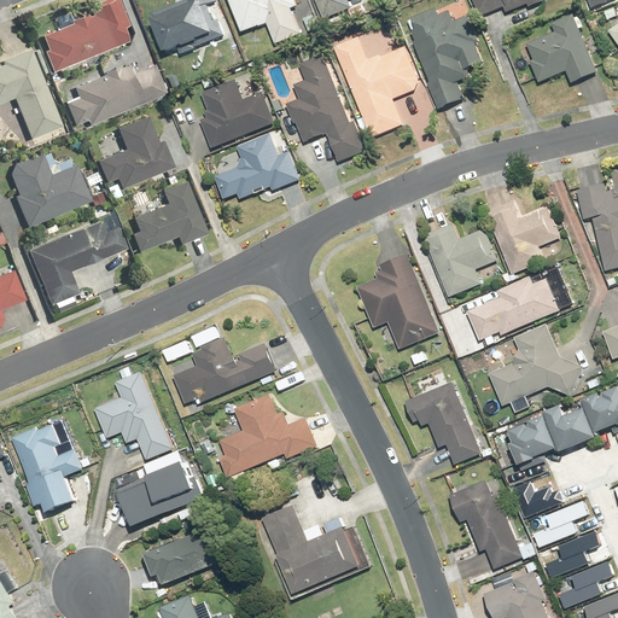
[(45,46),(41,47),(50,69),(127,39),(122,23),(127,22),(118,0),(91,0),(87,1),(91,11),(87,13),(85,9),(68,15),(69,19),(39,31),(45,46)]
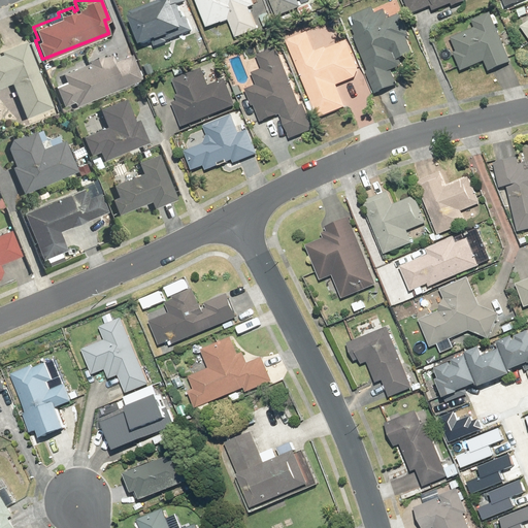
[(152,0),(129,8),(141,39),(187,23),(177,0),(152,0)]
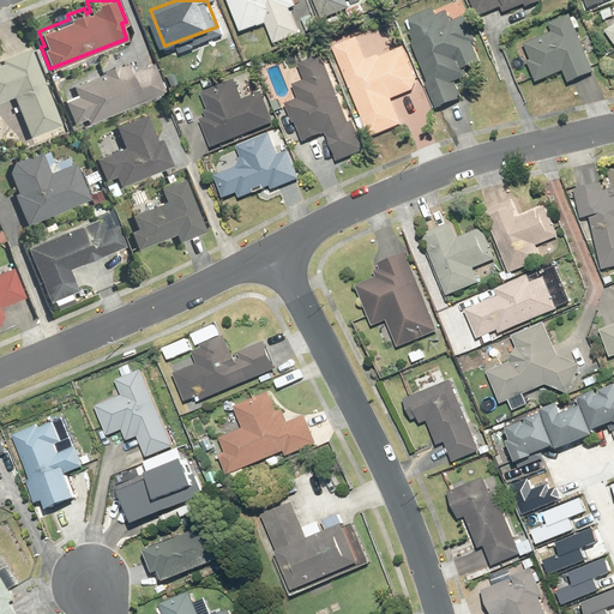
[(230,0),(242,29),(265,19),(275,41),(300,30),(290,5),(296,2),(295,0),(230,0)]
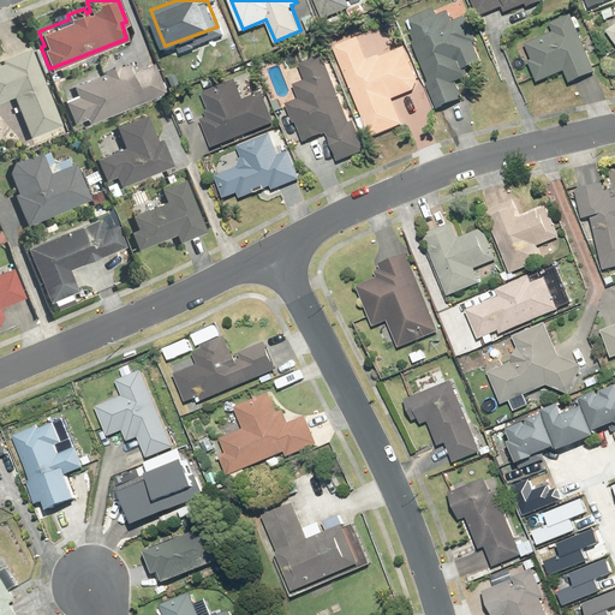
[(316,0),(322,16),(351,5),(347,0),(316,0)]
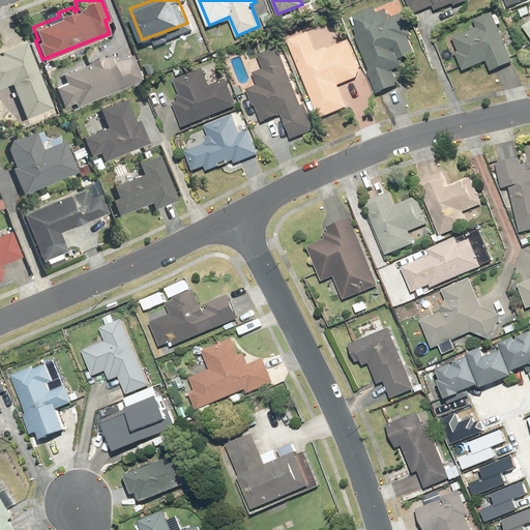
[(407,0),(412,11),(433,3),(435,7),(452,1),(454,3),(463,0),(407,0)]
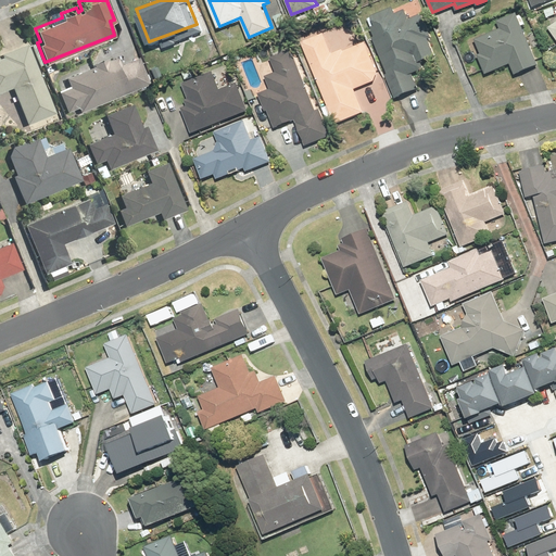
[(368,25),(396,97),(419,87),(413,71),(426,66),(422,60),(437,54),(430,36),(432,36),(422,11),(408,16),(405,8),(396,11),(393,5),(373,14),(376,23),(368,25)]
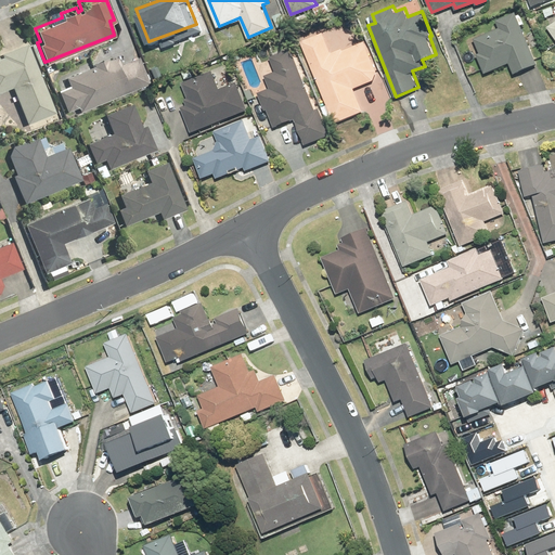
[(515,10),(495,20),(500,27),(475,38),(481,51),(476,53),(485,72),(511,60),(516,72),(539,61),(515,10)]
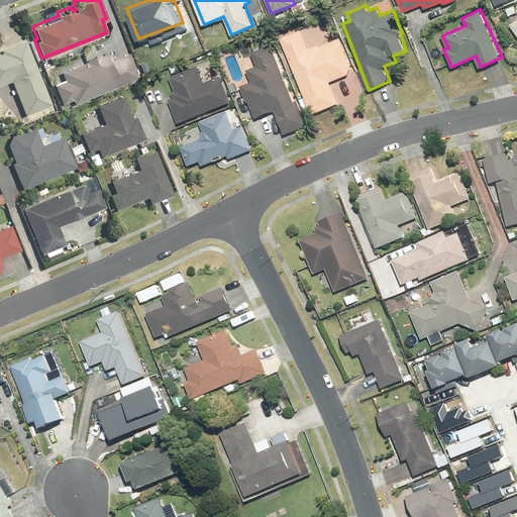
[(301,27),(280,36),(313,111),(338,102),(329,81),(348,73),(351,65),(339,37),(320,45),(319,42),(309,46),(301,27)]
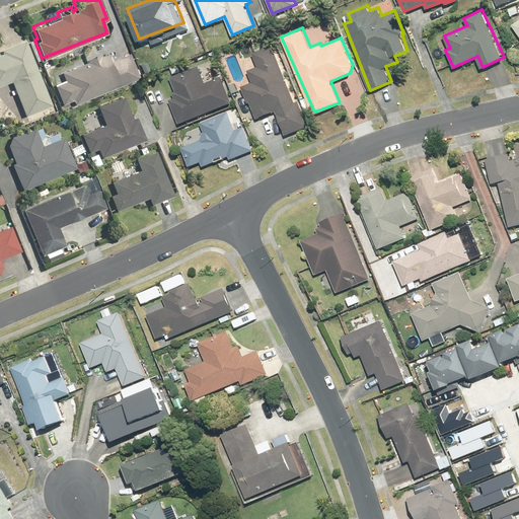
[(51,103),(24,38),(0,47),(0,83),(10,79),(23,114),(51,103)]
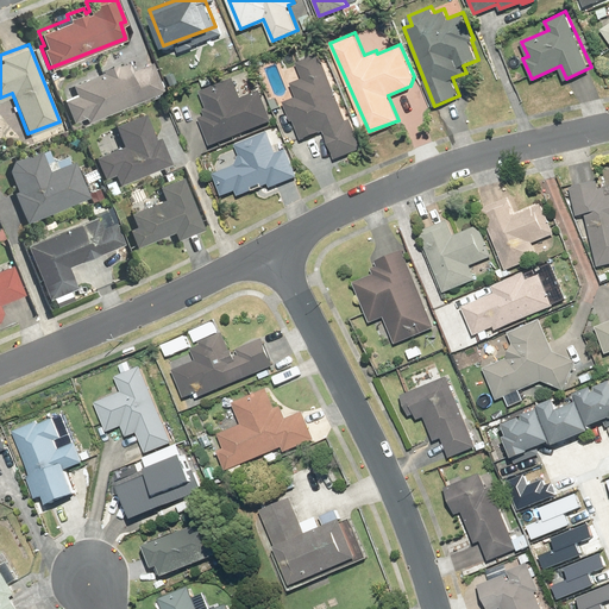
[(320,51),(296,60),(302,76),(292,81),(296,94),(283,100),(290,119),(294,118),(301,138),(324,130),(334,157),(362,146),(351,117),(345,119),(320,51)]
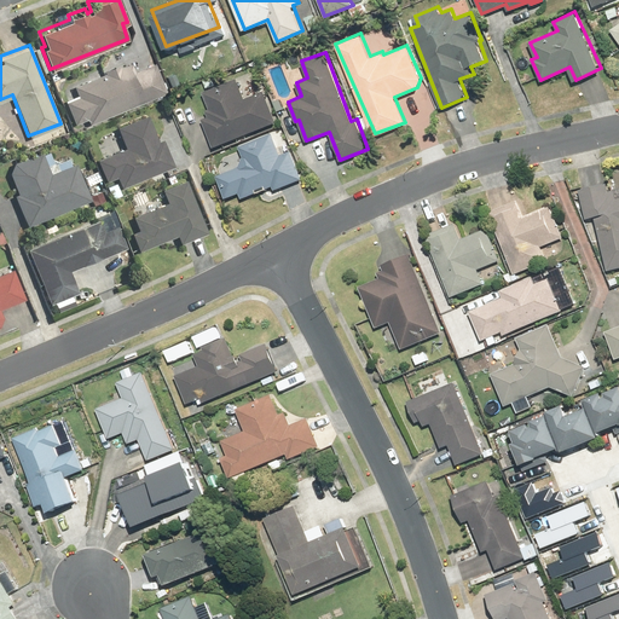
[(128,62),(71,84),(75,93),(63,98),(71,121),(84,116),(86,122),(166,92),(152,59),(131,68),(128,62)]
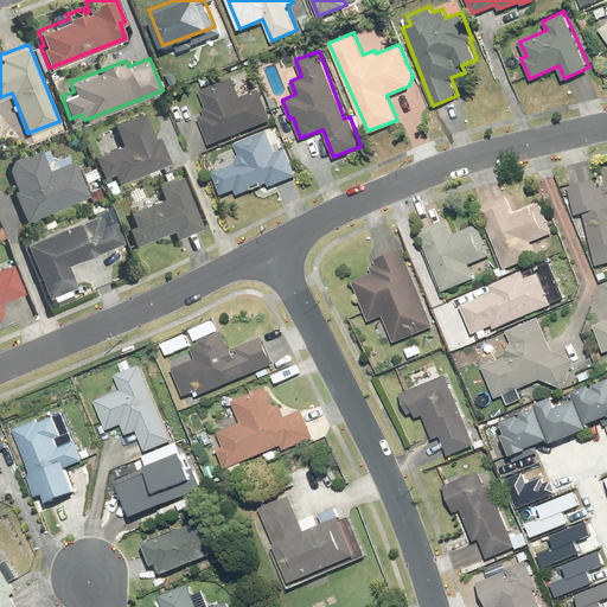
[(204,114),(199,116),(210,144),(272,119),(260,88),(241,96),(232,75),(197,88),(204,106),(202,107),(204,114)]
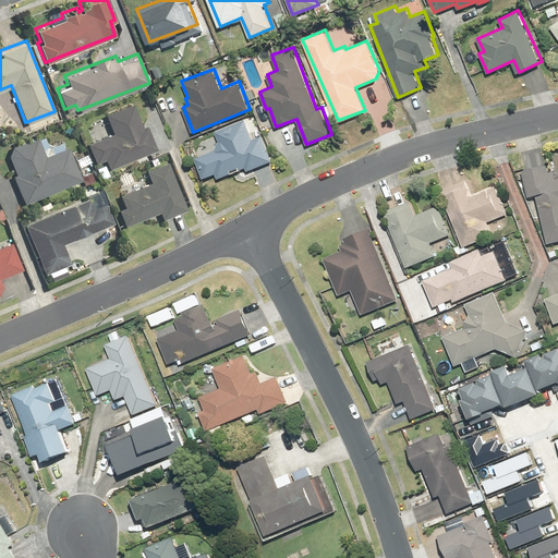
[(101,156),(105,166),(154,147),(145,123),(141,124),(132,100),(102,112),(110,131),(84,141),(92,160),(101,156)]
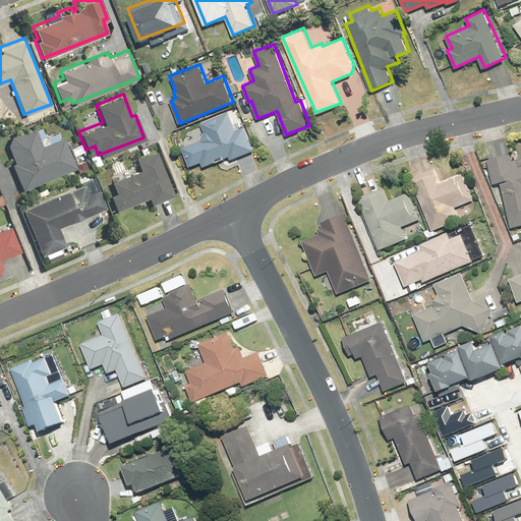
[(201,139),(183,148),(190,165),(201,161),(204,166),(232,155),(234,158),(254,150),(244,125),(236,129),(229,111),(201,122),(205,130),(201,139)]
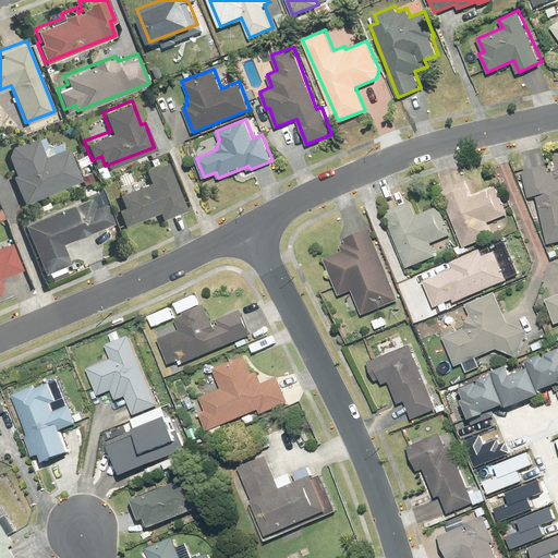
[(13,172),(10,173),(21,201),(79,178),(67,145),(44,154),(35,134),(9,144),(5,154),(13,172)]
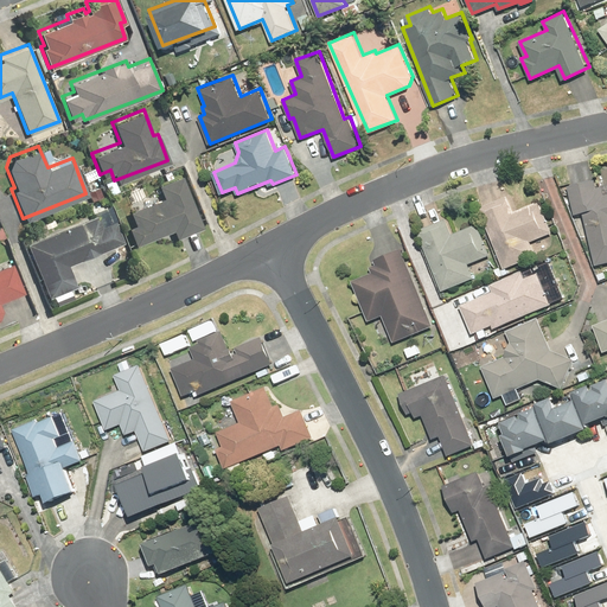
[(161,197),(127,211),(133,223),(126,225),(133,243),(170,229),(173,237),(200,227),(180,174),(157,184),(161,197)]
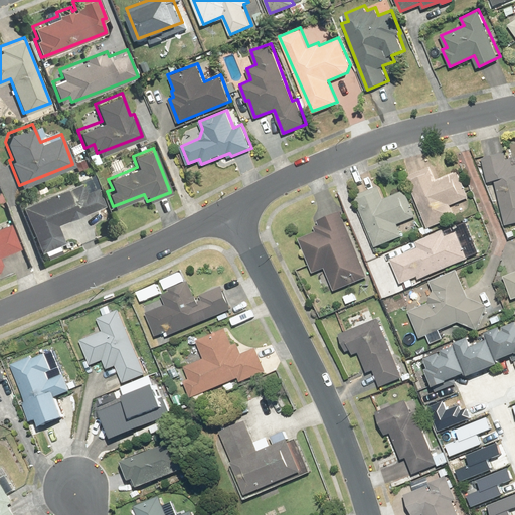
[(497,183),(506,225),(514,223),(514,167),(508,169),(506,156),(482,161),(488,185),(497,183)]
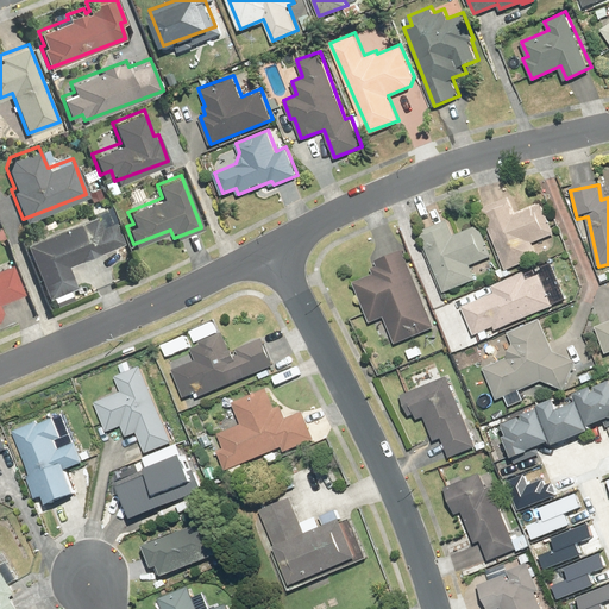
[(512,196),(481,208),(508,272),(539,261),(532,244),(556,234),(542,203),(519,213),(512,196)]
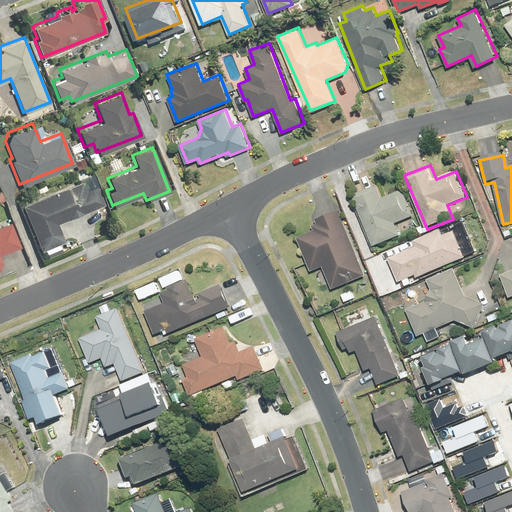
[(80,180),(20,204),(39,250),(63,240),(56,222),(103,203),(95,184),(84,189),(80,180)]
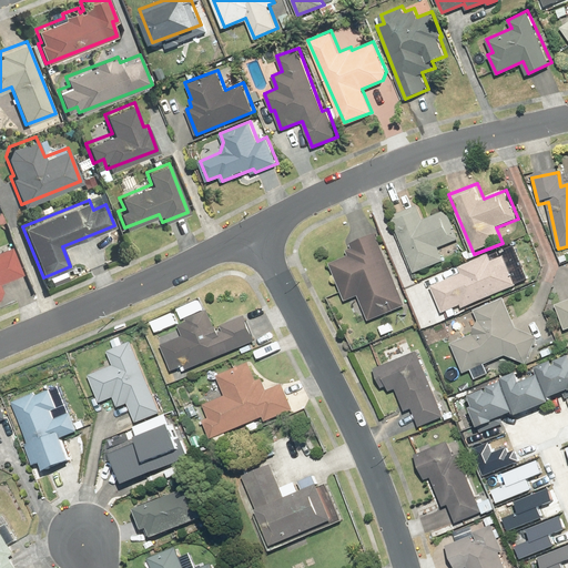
[(418,203),(389,215),(414,275),(444,263),(438,251),(458,242),(446,211),(425,220),(418,203)]
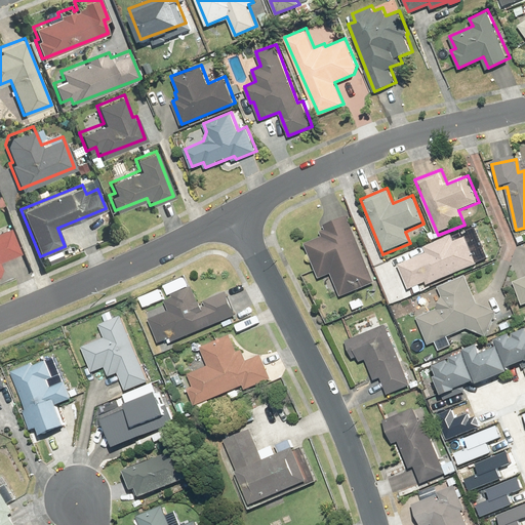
[(376,285),(348,217),(318,229),(321,237),(301,245),(316,281),(330,276),(340,300),(376,285)]
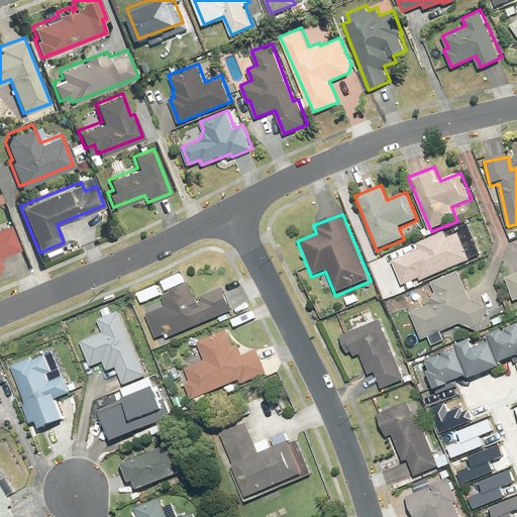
[(0,259),(18,251),(8,227),(0,230),(0,272),(2,271),(0,265),(0,259)]
